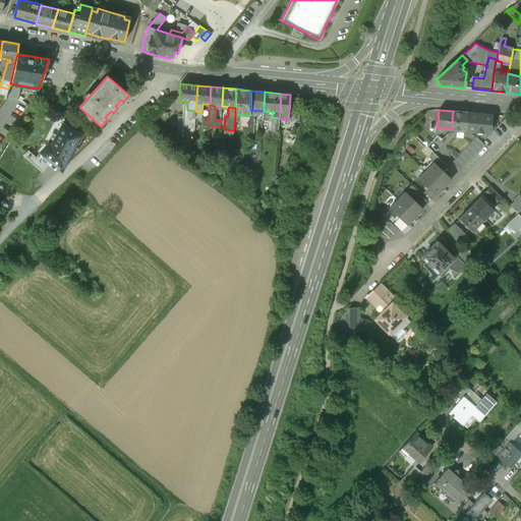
[(468,113),(453,111),(451,129),(455,129),(461,130),(466,130),(468,113)]
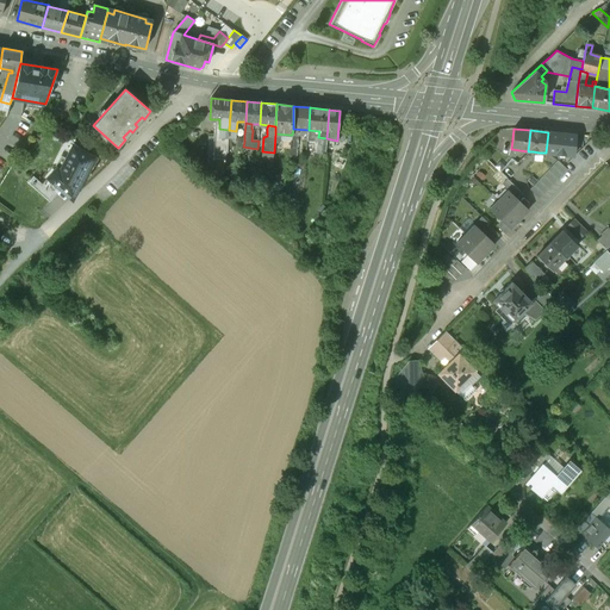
[(548,132),(546,153),(573,156),(576,135),(548,132)]
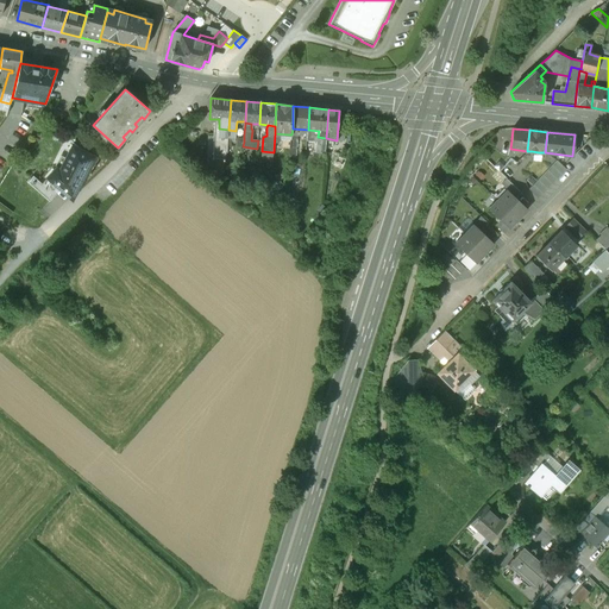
[(288,135),(287,142),(282,140),(282,145),(277,144),(276,148),(290,149),(292,135),(288,135)]
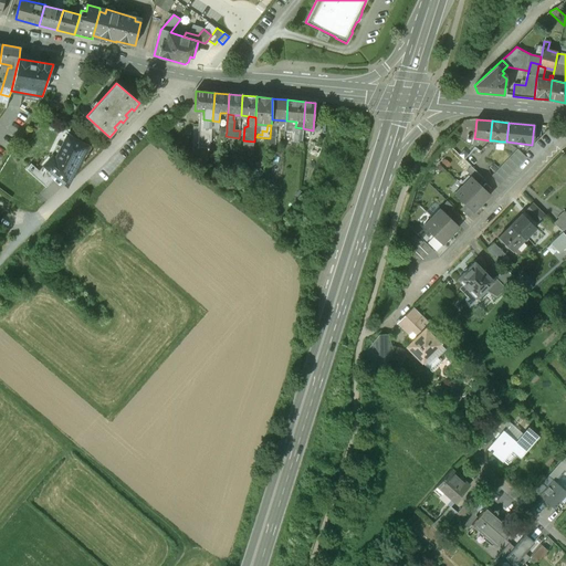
[(474,147),(467,143),(471,138),(467,134),(458,143),(463,147),(470,153),(474,147)]
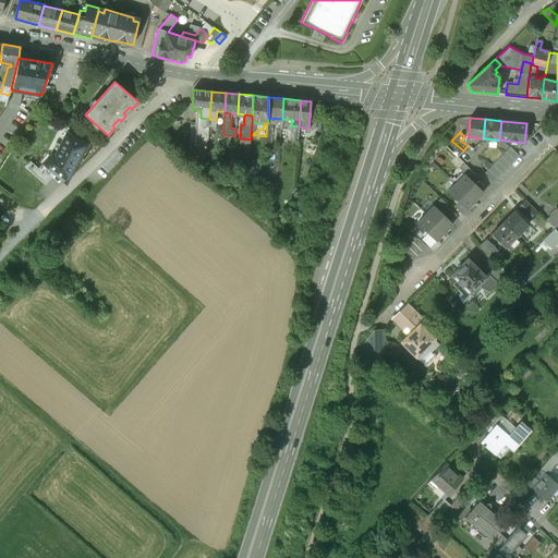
[(86,144),(67,133),(55,156),(52,154),(44,162),(55,173),(64,181),(71,174),(86,144)]
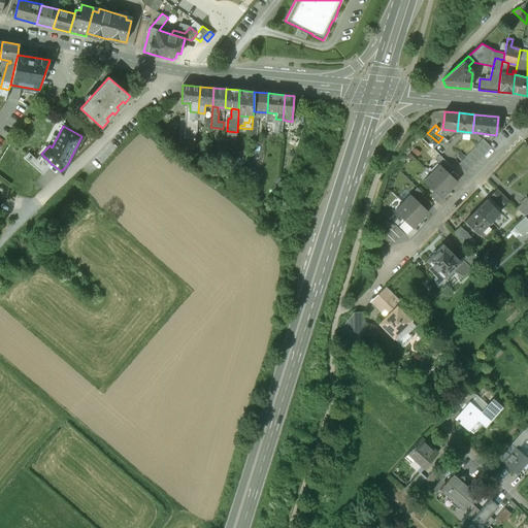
[(442,137),(438,142),(442,144),(441,146),(443,149),(446,146),(450,142),(442,137)]
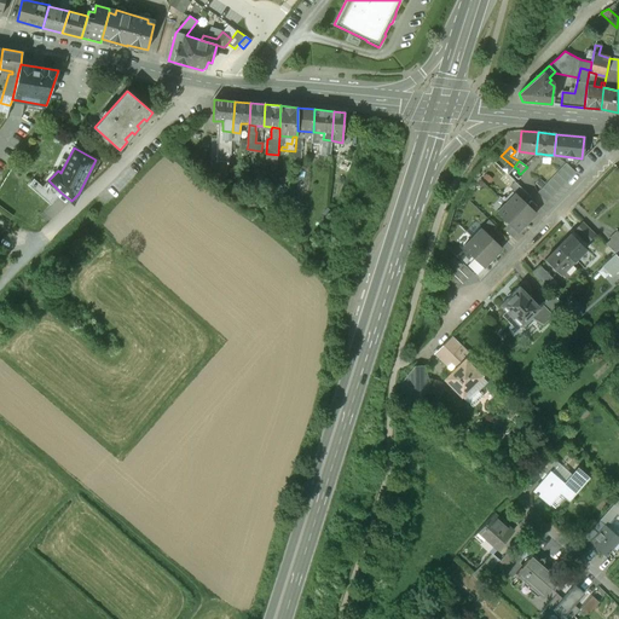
[(567,163),(538,192),(548,202),(576,173),(567,163)]
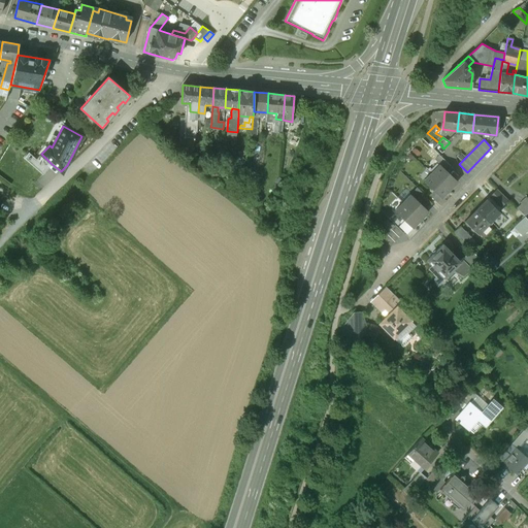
[(41,154),(36,159),(29,153),(24,158),(42,174),(52,164),(41,154)]
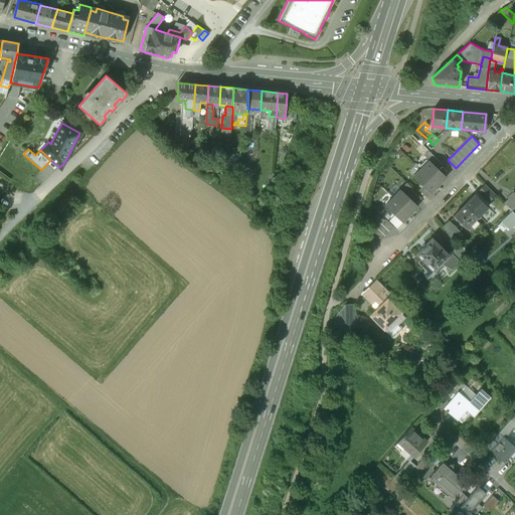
[(442,164),(428,152),(423,156),(428,160),(438,169),(442,164)]
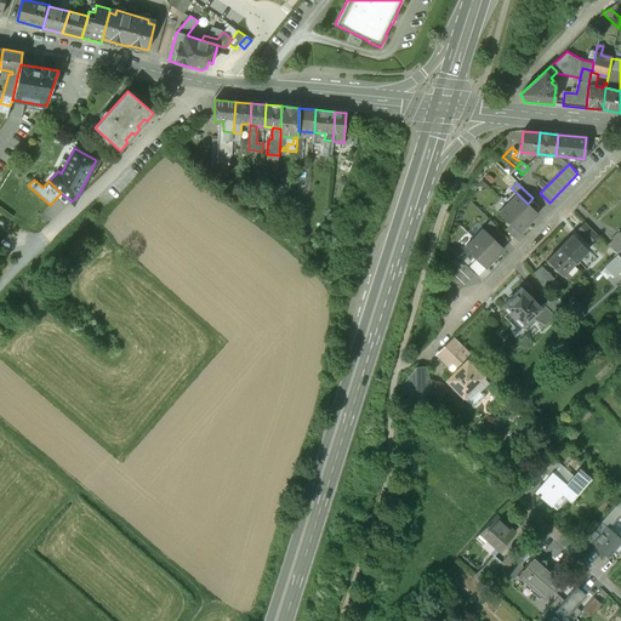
[(528,204),(517,193),(507,203),(529,223),(537,214),(528,204)]
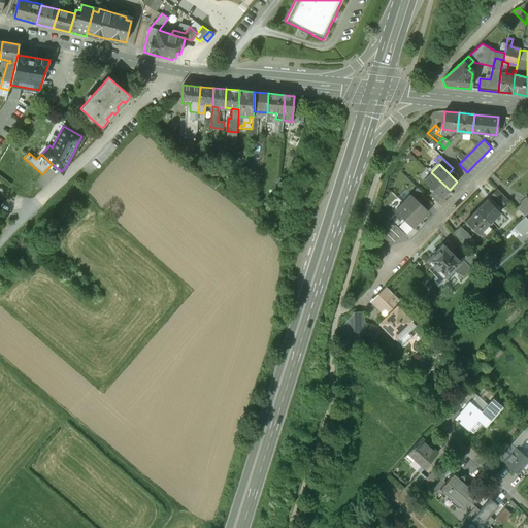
[(450,190),(431,172),(424,180),(434,191),(441,198),(450,190)]
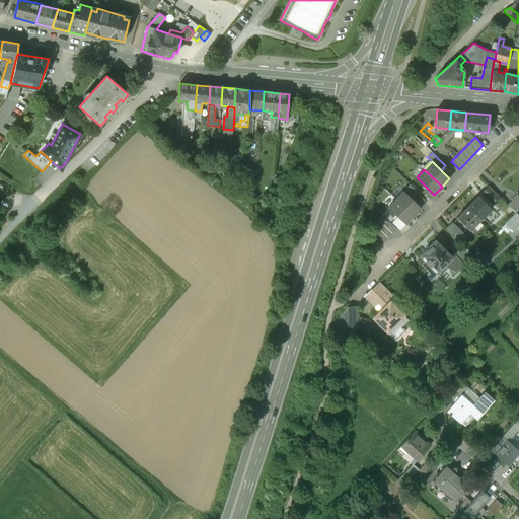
[(410,184),(403,192),(412,200),(417,195),(415,193),(417,191),(410,184)]
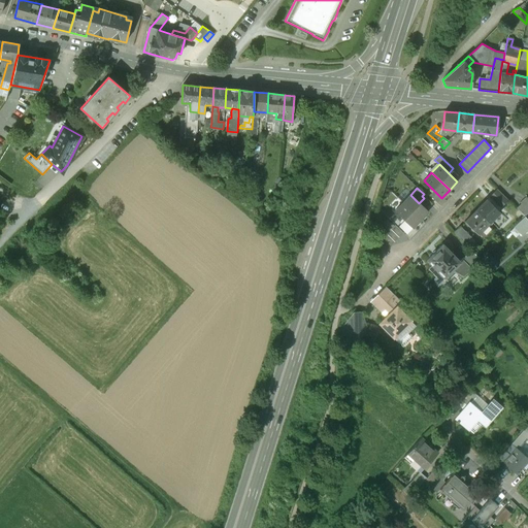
[(497,189),(489,197),(500,208),(508,200),(497,189)]
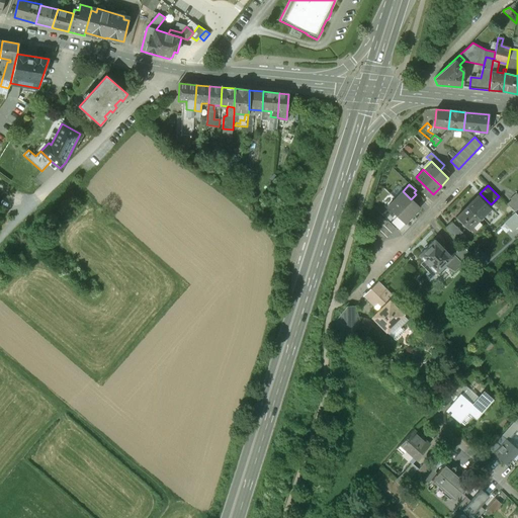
[(433,194),(426,187),(422,192),(429,198),(433,194)]
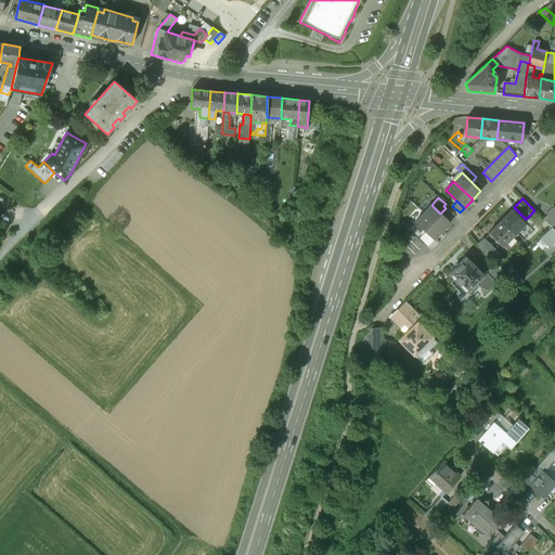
[(440,214),(431,205),(423,214),(442,231),(450,223),(440,214)]
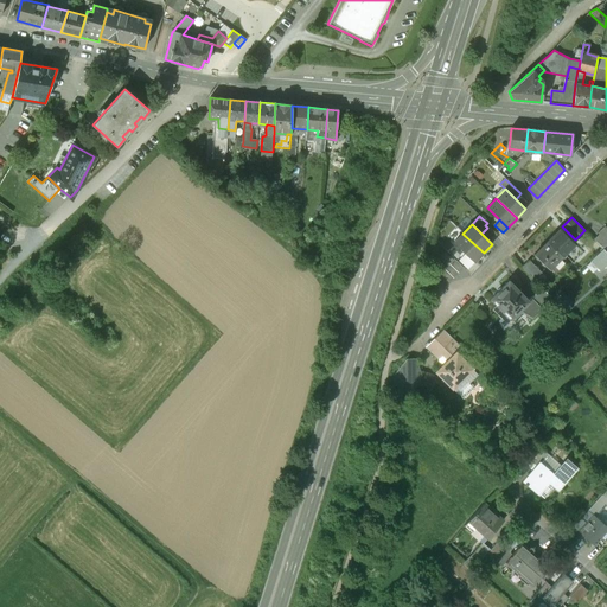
[(606,228),(605,227),(598,232),(599,234),(594,240),(604,248),(606,244),(606,228)]
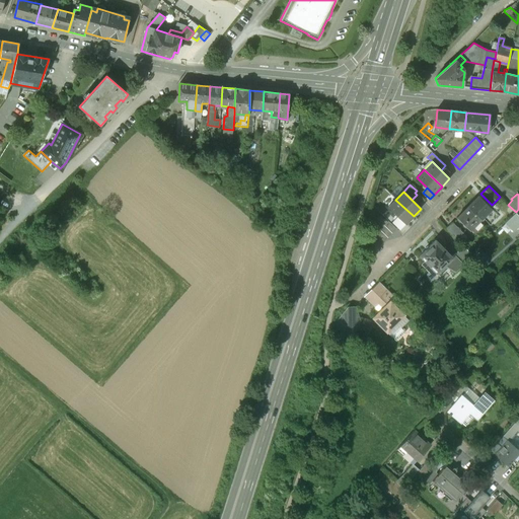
[(478,196),(467,207),(480,220),(492,209),(478,196)]
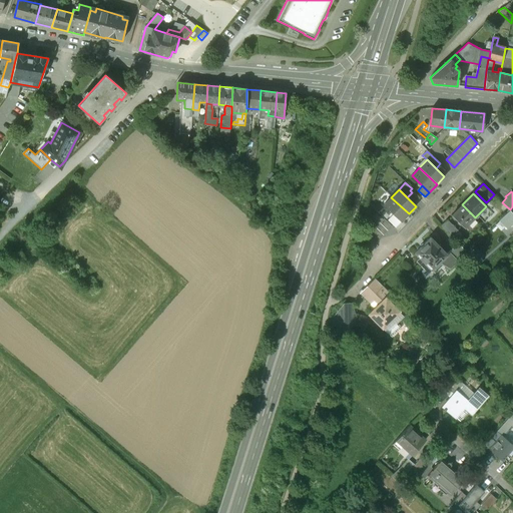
[(409,213),(391,197),(384,205),(394,214),(401,221),(409,213)]
